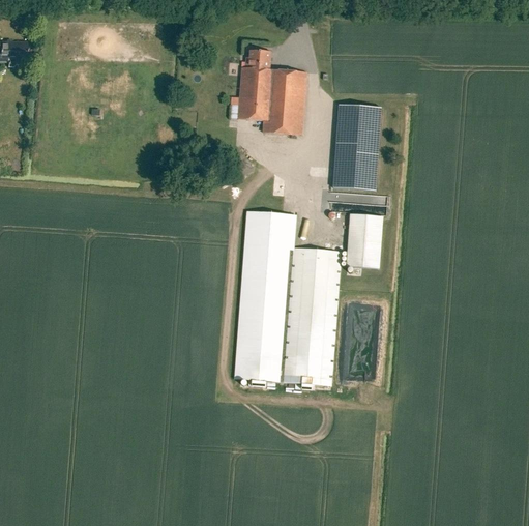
[(27,40),(0,40),(0,46),(0,59),(7,60),(7,65),(12,65),(13,63),(13,57),(26,57),(27,40)]
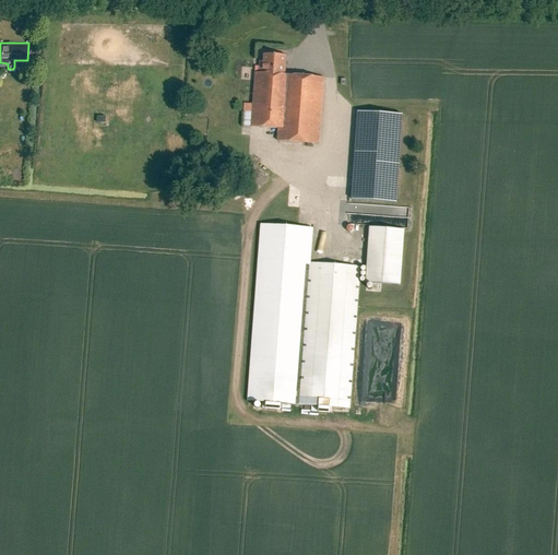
[(284,71),(285,52),(263,50),(262,68),(259,67),(259,69),(253,69),(249,122),(277,125),(276,138),(319,141),(323,74),(284,71)]
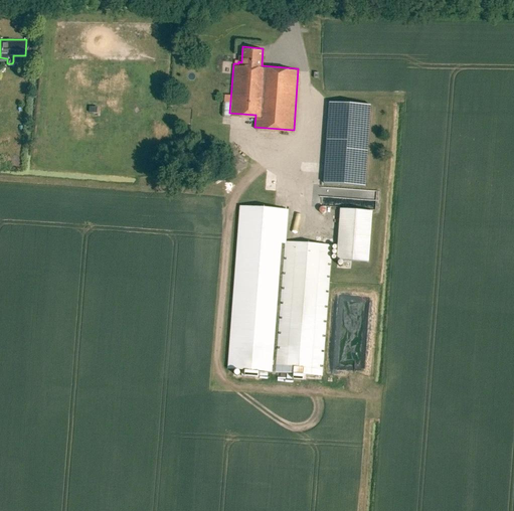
[(364,183),(370,103),(329,100),(323,181),(364,183)]
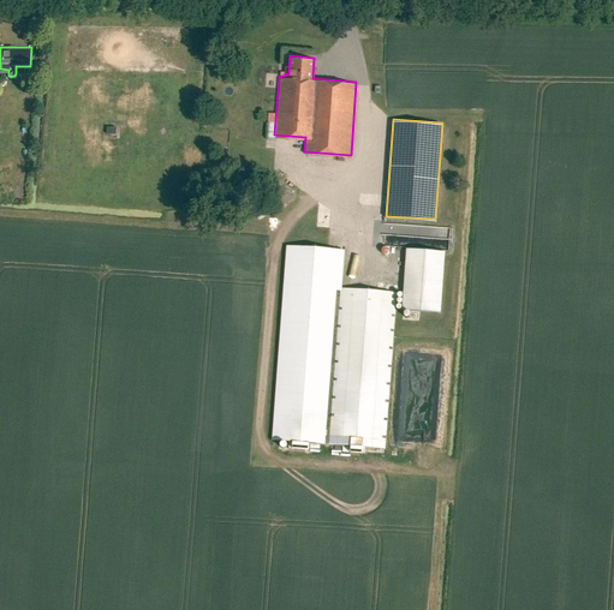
[(383,443),(395,292),(340,287),(343,249),(286,245),(272,435),(383,443)]
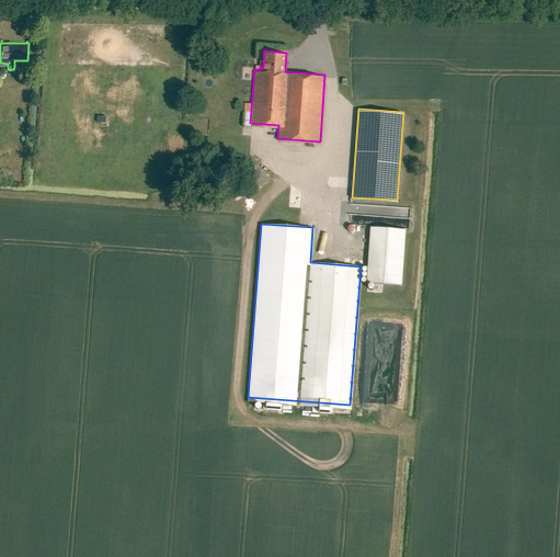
[(370,225),(366,280),(400,282),(404,227),(370,225)]
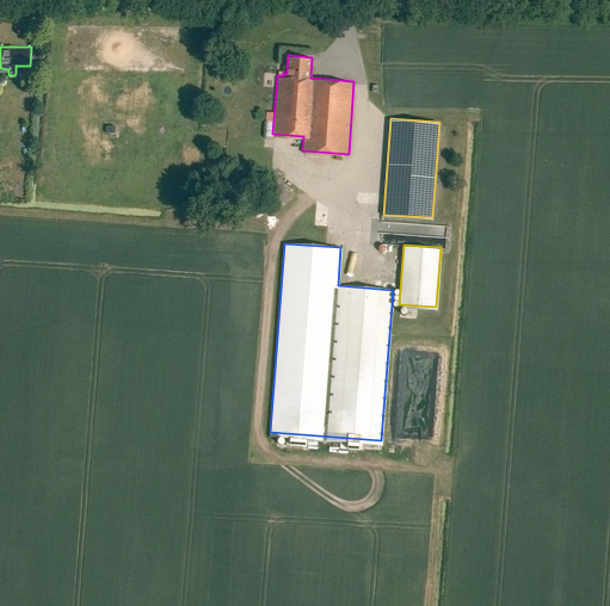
All buildings are outlined.
